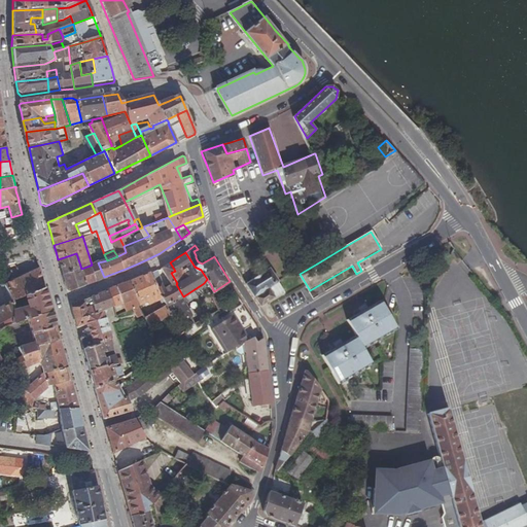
[(63,277),(81,269),(76,253),(58,259),(60,265),(63,277)]
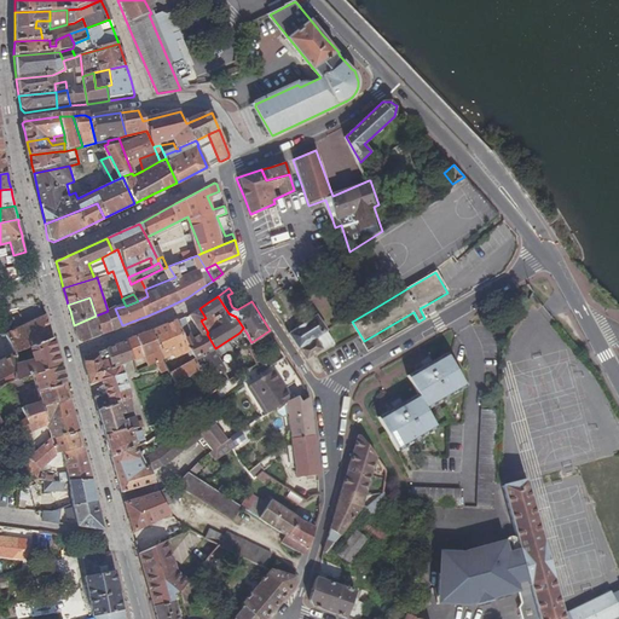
[(108,311),(105,312),(114,329),(122,325),(115,308),(108,311)]
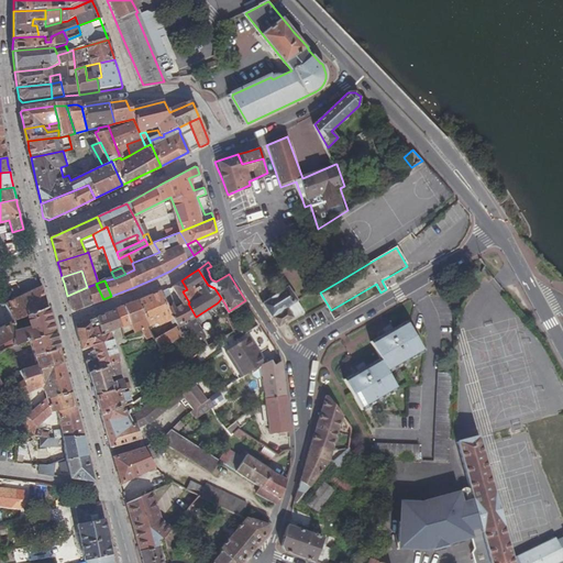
[(174,301),(168,288),(161,291),(170,316),(177,327),(181,334),(187,331),(189,331),(185,322),(196,317),(188,304),(189,302),(183,291),(187,289),(181,280),(172,287),(181,305),(174,309),(172,304),(174,301)]
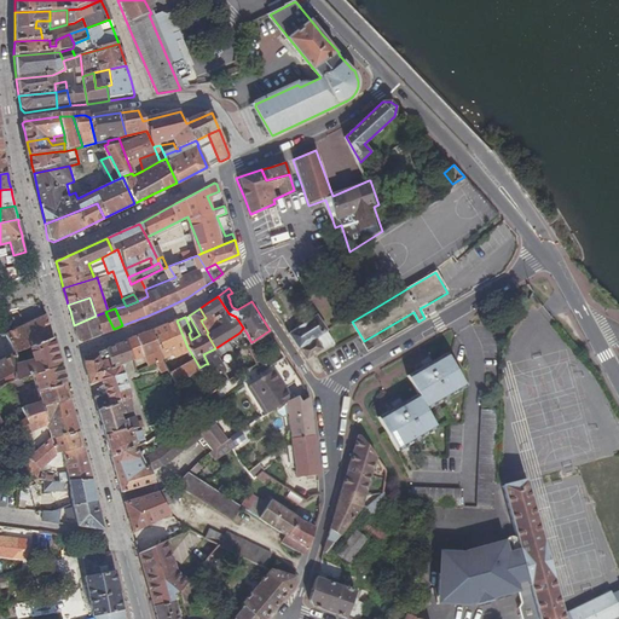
[(114,329),(105,312),(96,316),(74,325),(76,333),(79,341),(82,343),(100,335),(114,329)]
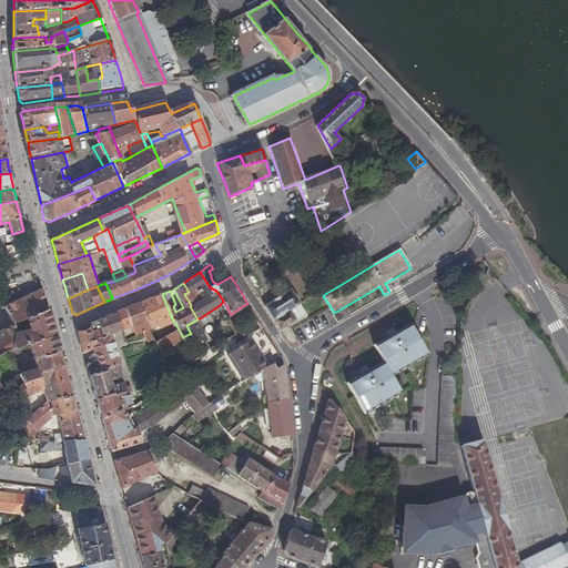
[(24,296),(4,307),(17,317),(48,307),(43,295),(41,287),(24,296)]
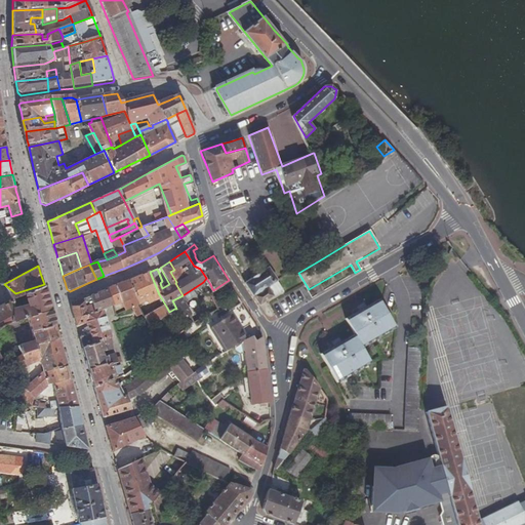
[(244,282),(258,304),(283,288),(277,279),(270,267),(244,282)]
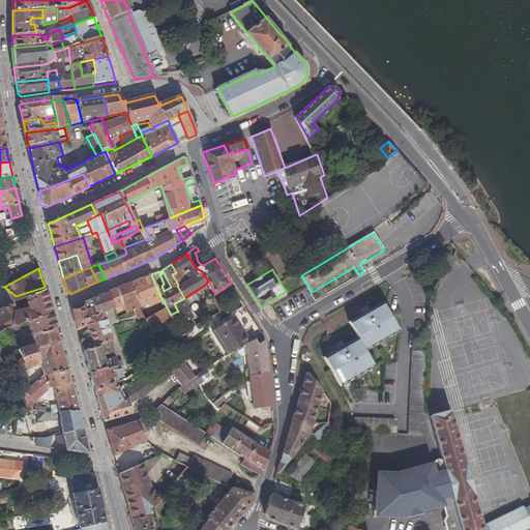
[(147,302),(160,297),(151,274),(140,278),(128,284),(139,306),(144,304),(147,302)]
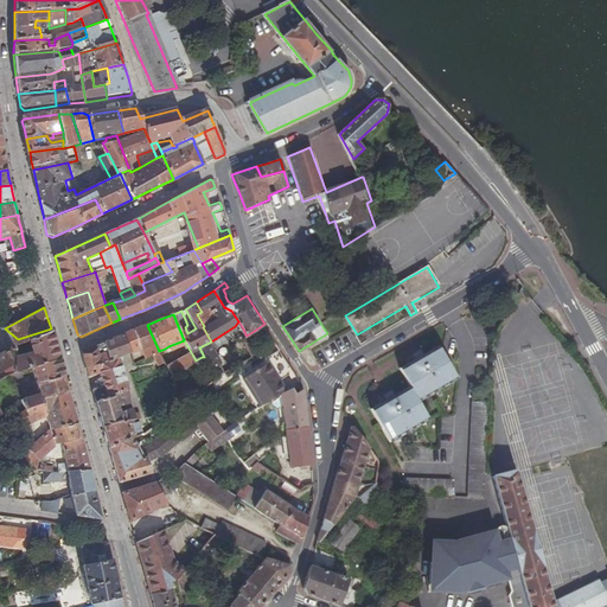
[(142,347),(146,357),(154,353),(159,351),(147,325),(144,326),(136,330),(139,338),(142,347)]
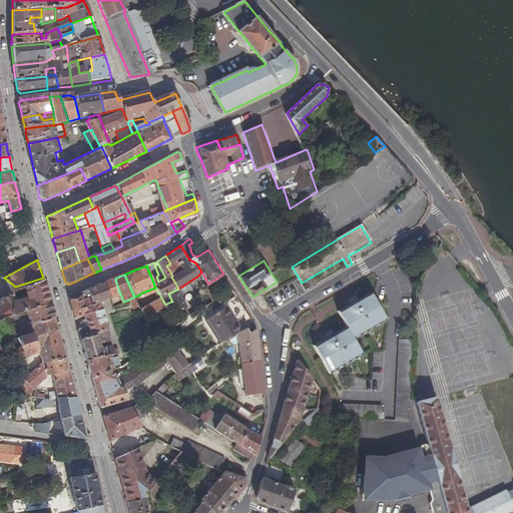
[(0,315),(1,315),(0,312),(0,309),(13,304),(16,289),(15,287),(4,278),(10,290),(0,295),(0,315)]
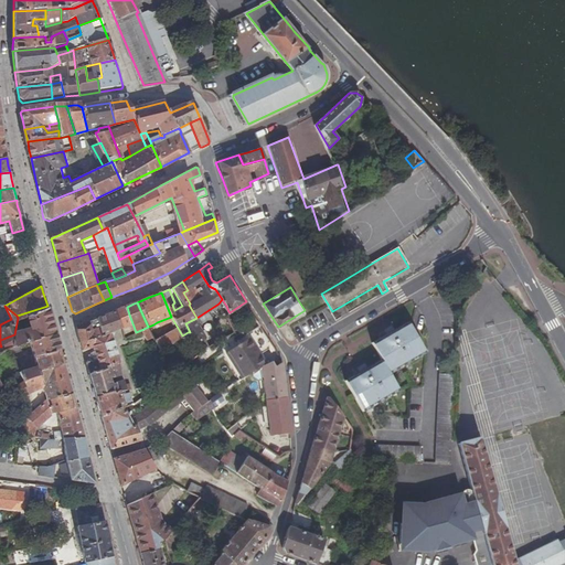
[(17,316),(18,318),(14,334),(12,342),(18,341),(28,338),(53,330),(50,317),(48,306),(17,316)]
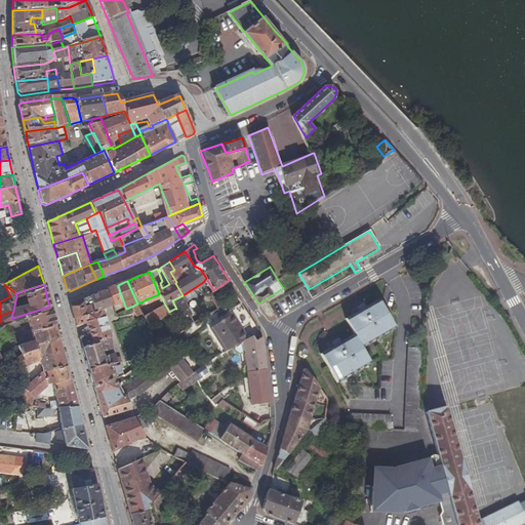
[(123,300),(120,292),(118,285),(114,286),(109,288),(114,304),(118,313),(126,309),(123,300)]
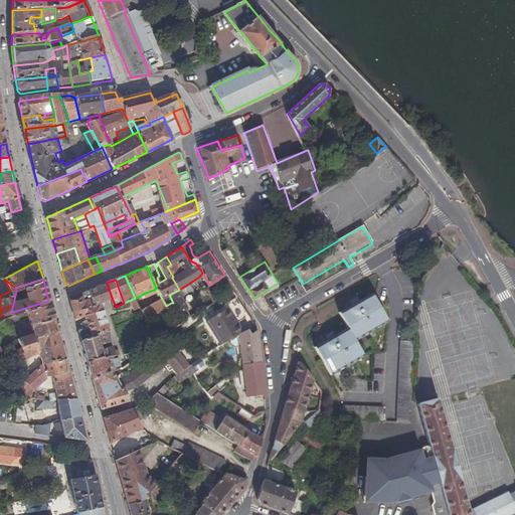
[(86,309),(99,304),(112,298),(107,283),(99,286),(78,295),(70,298),(69,301),(74,320),(83,316),(87,315),(86,309)]
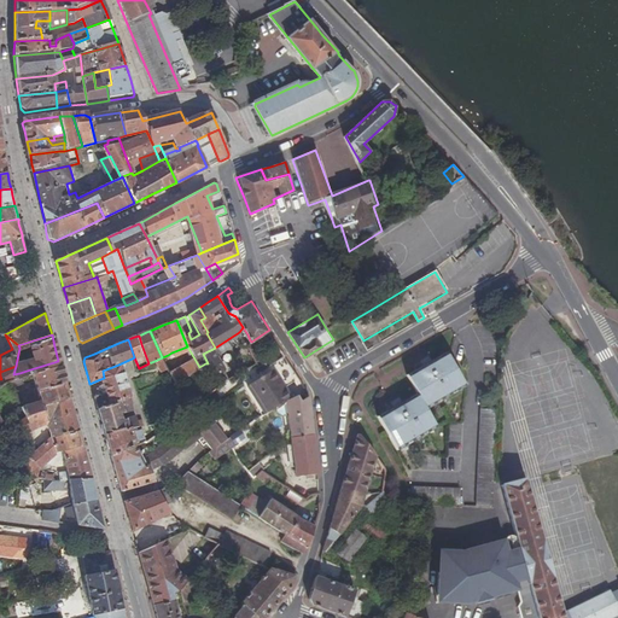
[(216,350),(215,348),(203,354),(208,363),(205,363),(214,375),(223,368),(217,356),(217,353),(216,350)]
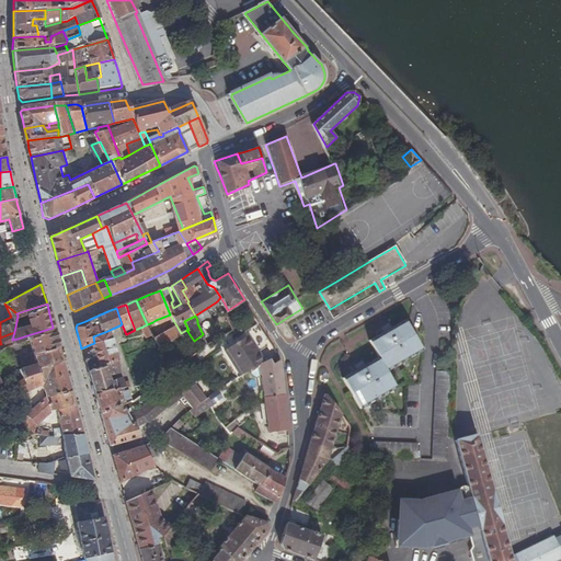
[(345,381),(361,409),(397,388),(388,371),(424,351),(408,323),(399,328),(392,331),(390,328),(384,332),(385,335),(379,339),(371,344),(379,357),(380,361),(371,365),(366,368),(364,365),(357,368),(359,373),(353,376),(345,381)]
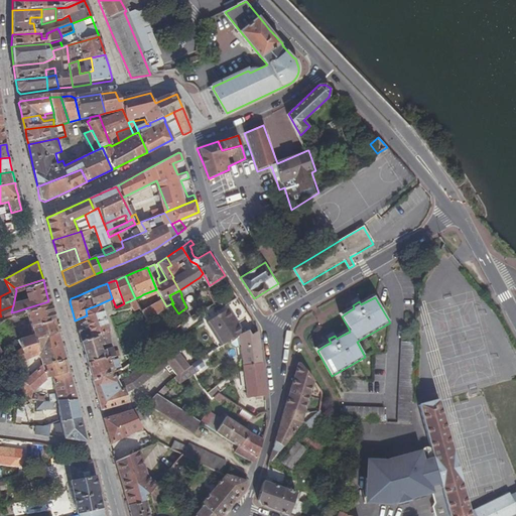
[(131,300),(139,318),(144,317),(142,311),(139,307),(135,298),(131,300)]
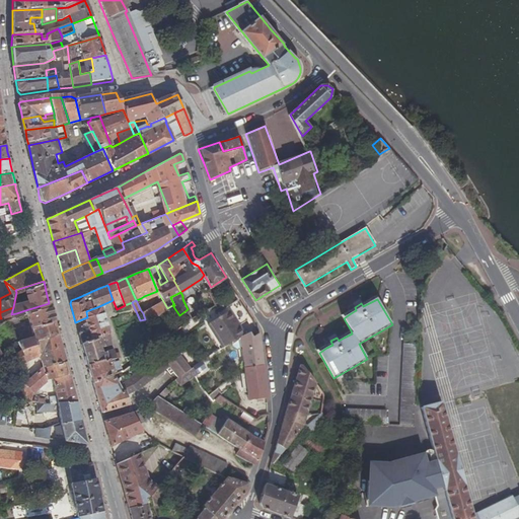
[(163,301),(145,312),(143,313),(145,319),(146,321),(167,308),(163,301)]
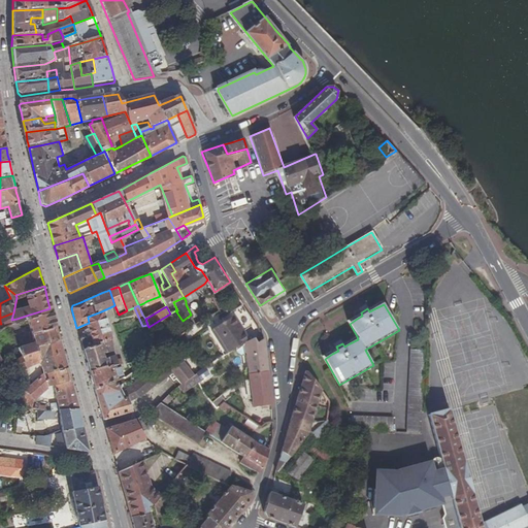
[(26,316),(33,338),(17,343),(18,348),(20,353),(42,347),(45,342),(58,339),(54,323),(50,308),(26,316)]
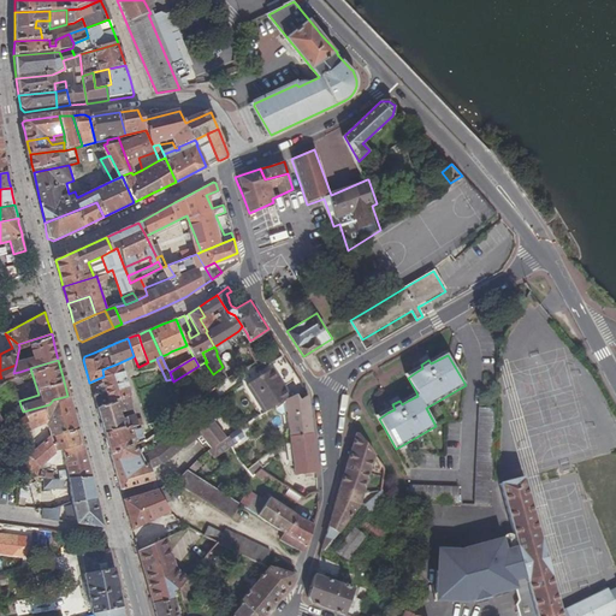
[(129,395),(118,363),(102,369),(104,377),(100,378),(105,391),(93,395),(95,404),(129,395)]
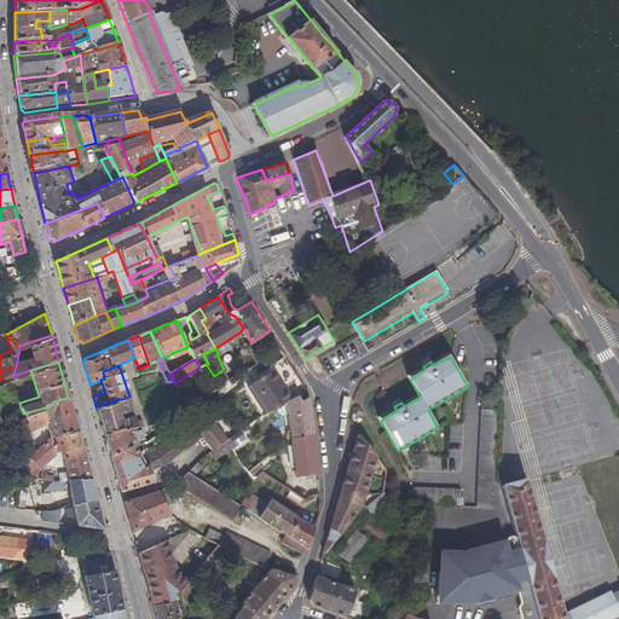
[(287,403),(293,400),(275,370),(249,385),(266,415),(279,406),(287,403)]
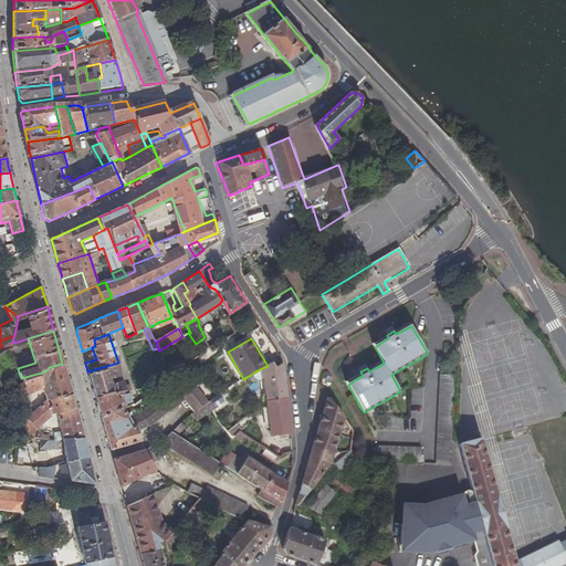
[(10,352),(20,347),(18,342),(12,343),(8,345),(10,352)]
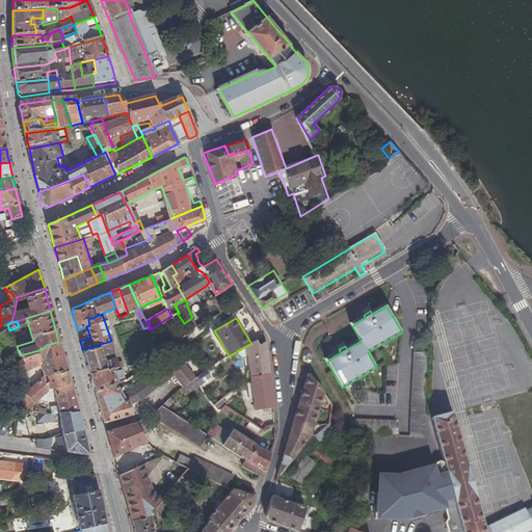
[(118,364),(116,358),(111,341),(82,349),(85,358),(89,373),(112,366),(118,364)]
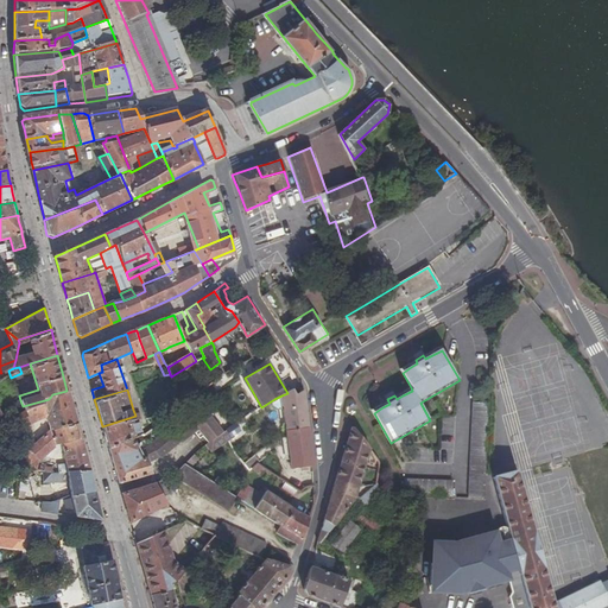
[(287,393),(282,396),(286,430),(309,428),(306,411),(304,390),(296,394),(292,390),(287,393)]
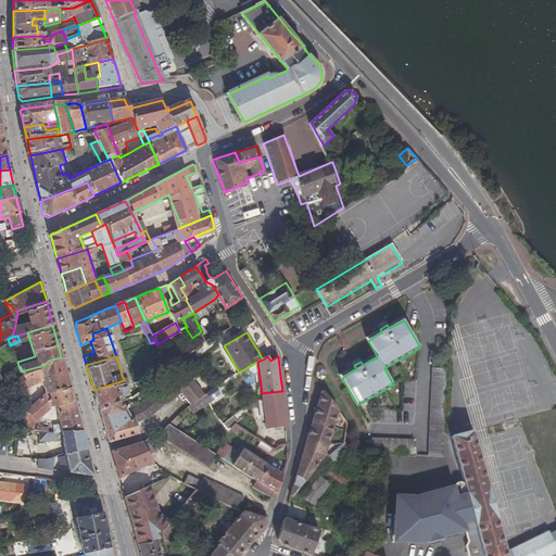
[(39,380),(43,392),(68,384),(63,364),(61,357),(48,361),(45,365),(21,371),(15,376),(22,384),(39,380)]
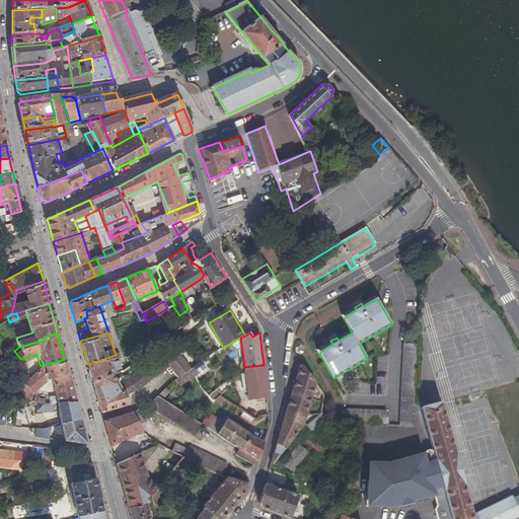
[(14,351),(19,347),(17,342),(10,349),(12,352),(14,351)]
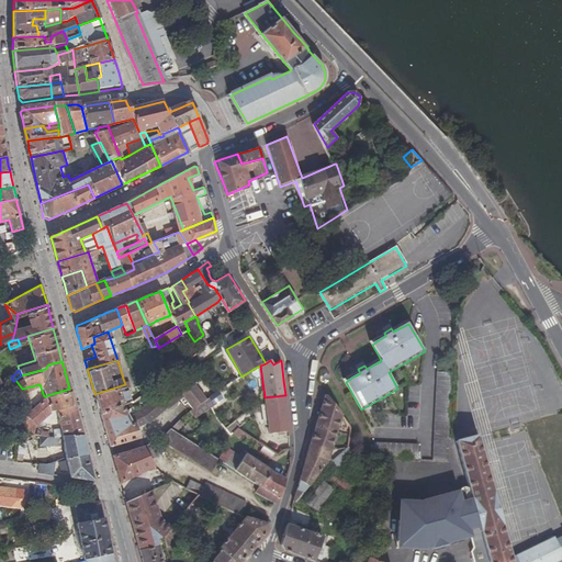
[(172,382),(183,394),(193,407),(198,404),(206,397),(186,372),(172,382)]
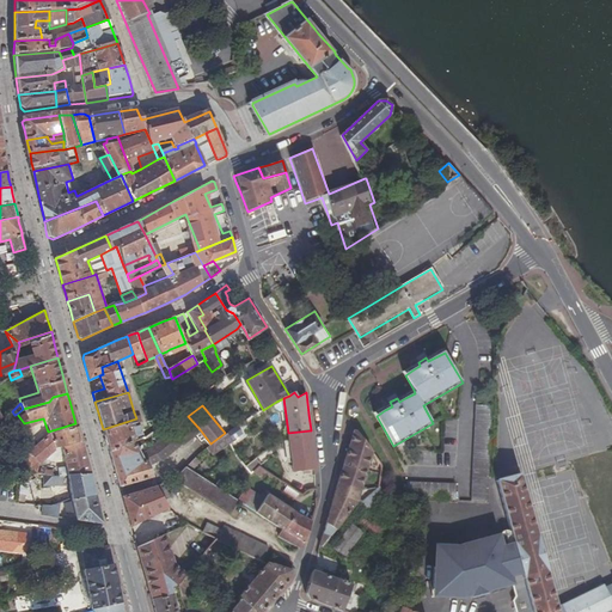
[(478,407),(470,503),(482,505),(487,506),(489,481),(495,408),(478,407)]
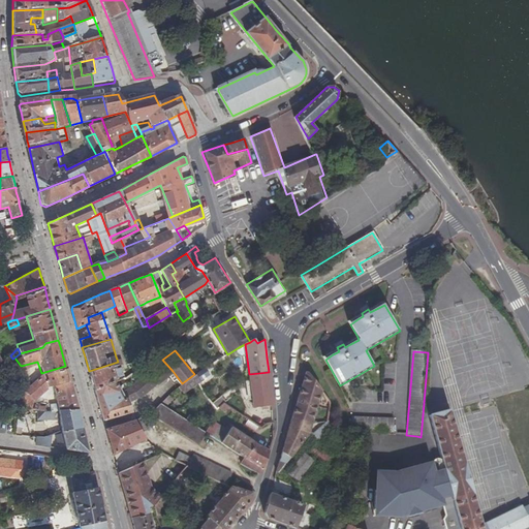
[(173,371),(162,360),(129,386),(125,389),(130,396),(137,394),(154,380),(156,383),(173,371)]
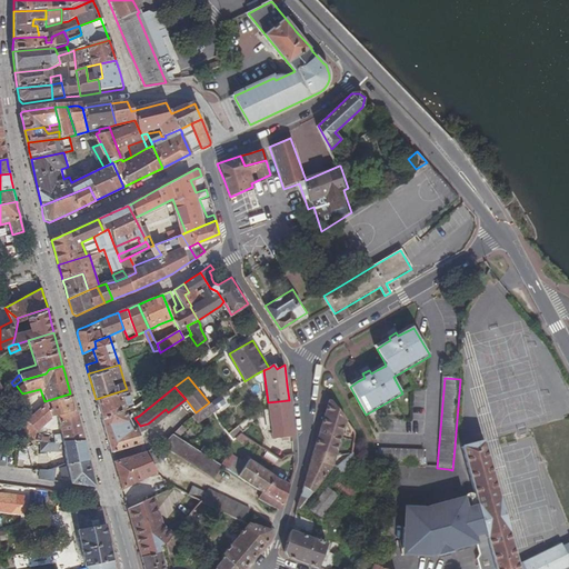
[(125,408),(132,406),(132,407),(135,405),(131,392),(121,396),(120,391),(96,399),(98,406),(101,418),(125,408)]
